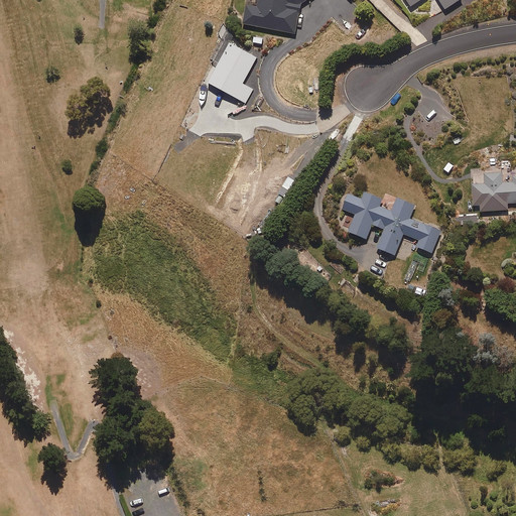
[(301,3),(305,0),(259,0),(258,6),(247,3),(243,23),(295,33),(301,3)]
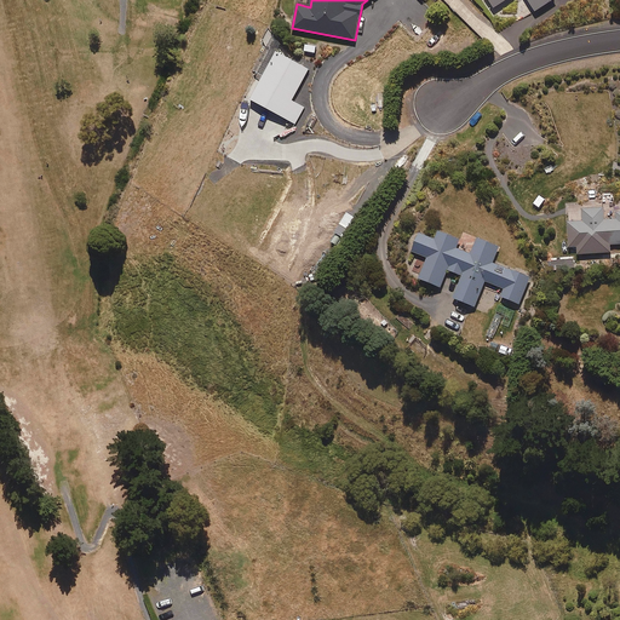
[(432,46),(445,33),(440,28),(426,41),(432,46)]
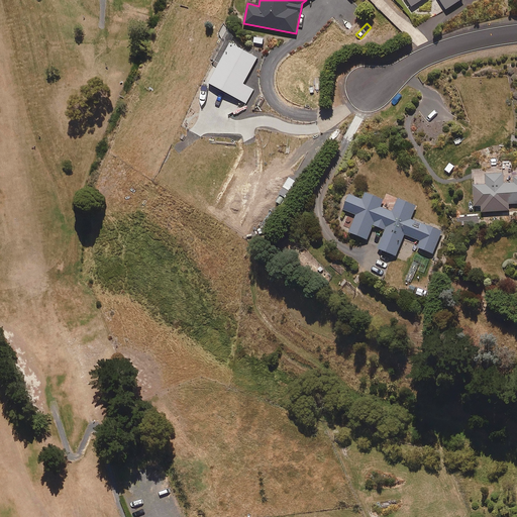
[(263,44),(264,37),(253,35),(251,42),(263,44)]
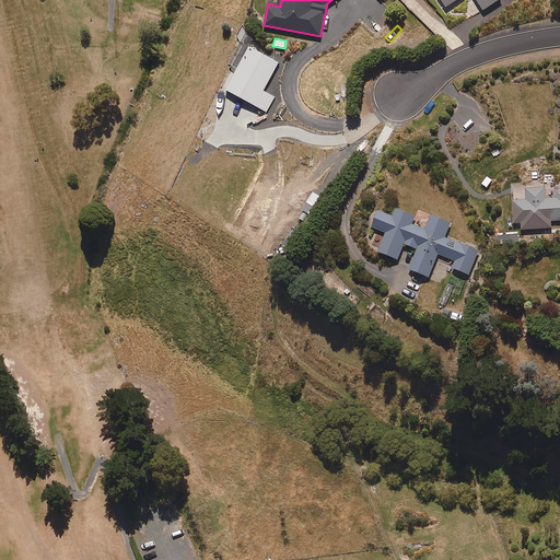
[(264,91),(279,62),(249,46),(225,89),(267,112),(275,97),(264,91)]
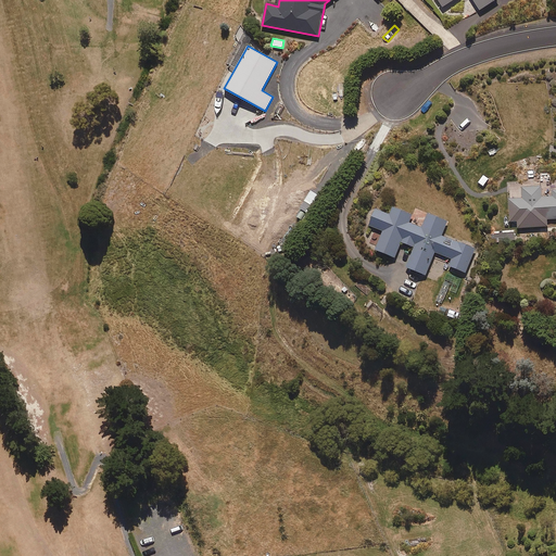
[(326,184),(333,173),(326,168),(319,179),(326,184)]
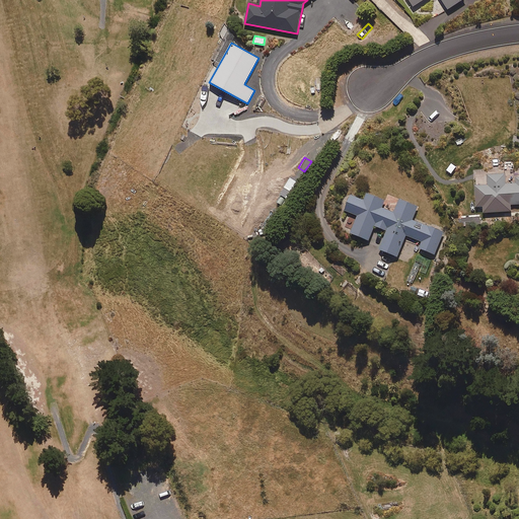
[(439,171),(438,171),(436,171),(435,171),(434,172),(433,173),(432,174),(432,175),(432,176),(431,177),(431,178),(432,179),(432,180),(433,181),(433,182),(434,182),(435,183),(436,183),(437,183),(438,183),(439,183),(440,183),(441,182),(442,181),(443,180),(443,179),(444,178),(444,177),(444,176),(444,175),(443,174),(443,173),(442,172),(441,172),(440,171),(439,171)]
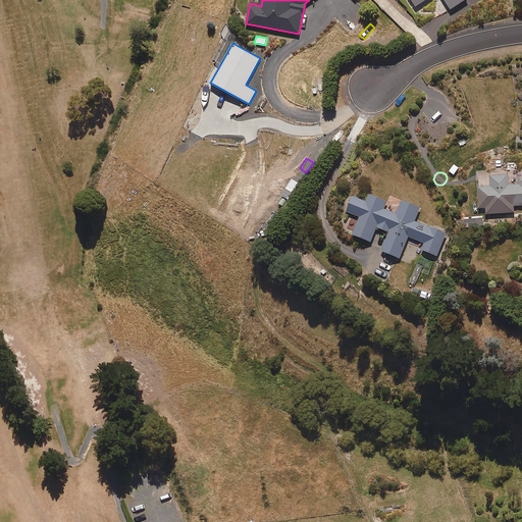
[(521,204),(521,177),(518,178),(518,184),(509,184),(508,173),(491,174),(492,184),(478,185),(479,208),(486,207),(486,213),(515,212),(514,205),(521,204)]
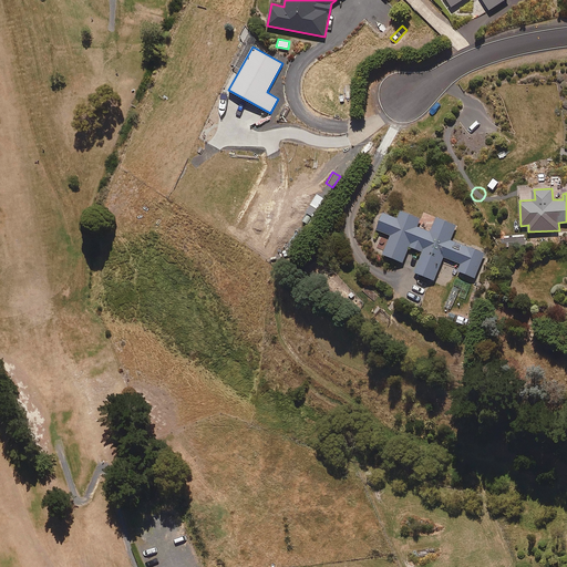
[(315,213),(321,204),(316,199),(309,209),(315,213)]
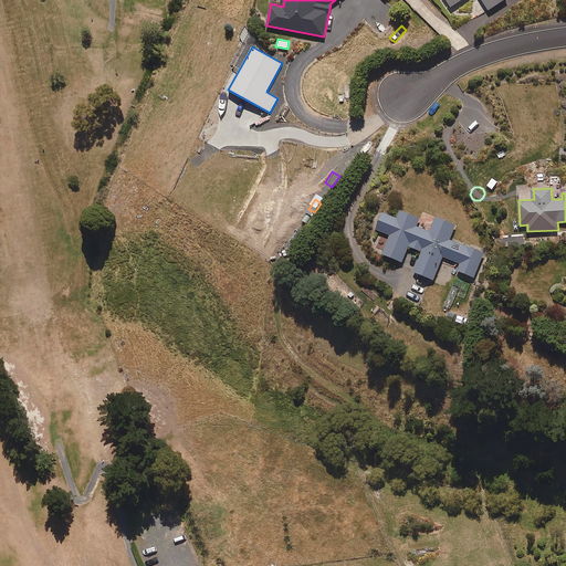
[(416,226),(419,218),(400,210),(397,218),(383,212),(376,229),(390,234),(383,253),(402,262),(409,245),(422,251),(413,271),(433,280),(443,257),(461,263),(458,272),(473,278),(484,252),(450,239),(456,224),(437,217),(431,231),(416,226)]
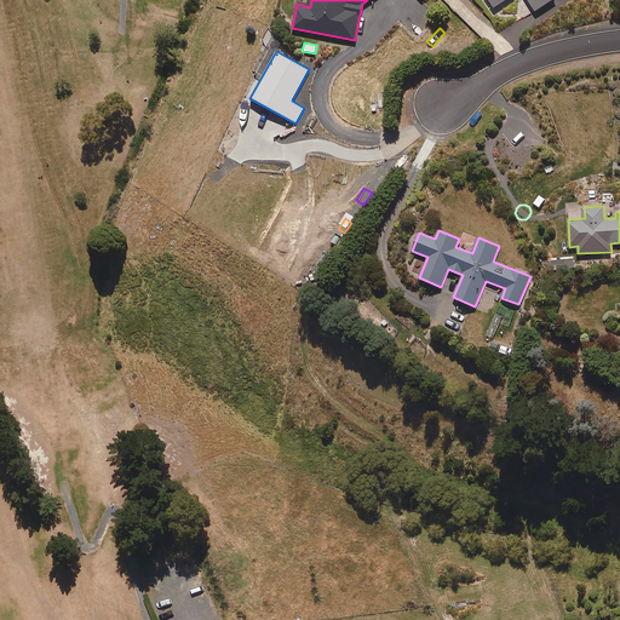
[(494,338),(504,315),(495,311),(486,334),(494,338)]
